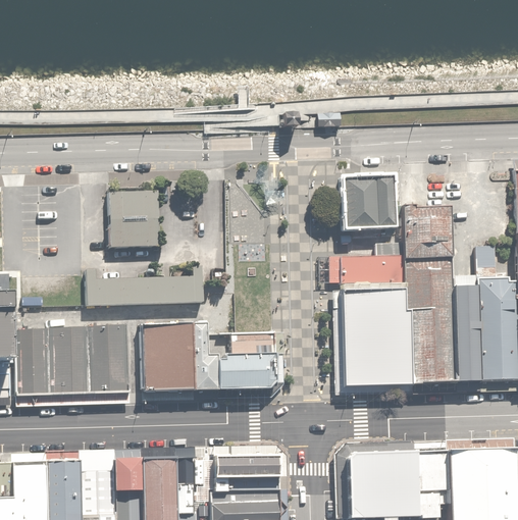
[(394,172),(342,175),(345,229),(397,226),(394,172)]
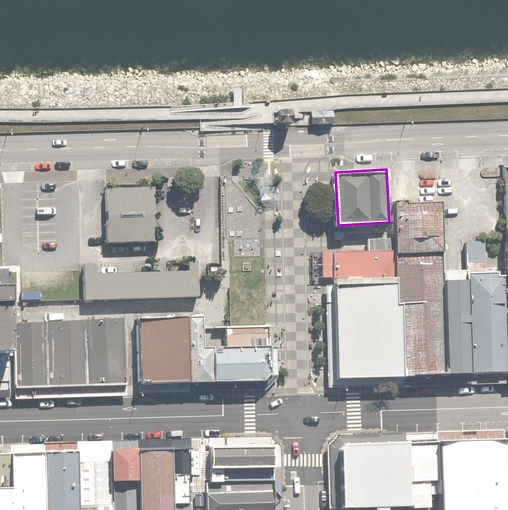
[(67,178),(5,180),(8,288),(8,299),(70,298),(69,241),(67,186),(67,178)]
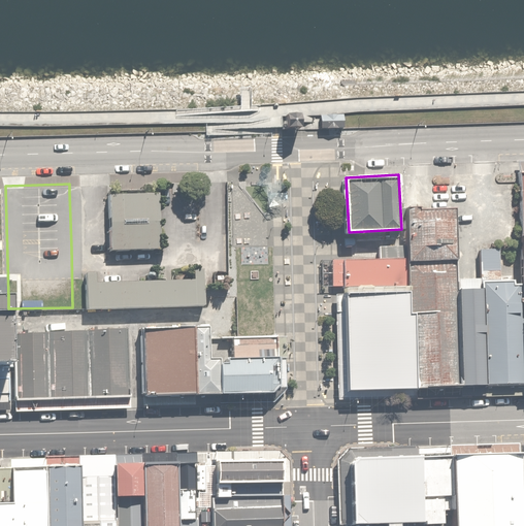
[(160,189),(110,191),(112,248),(162,245),(160,189)]
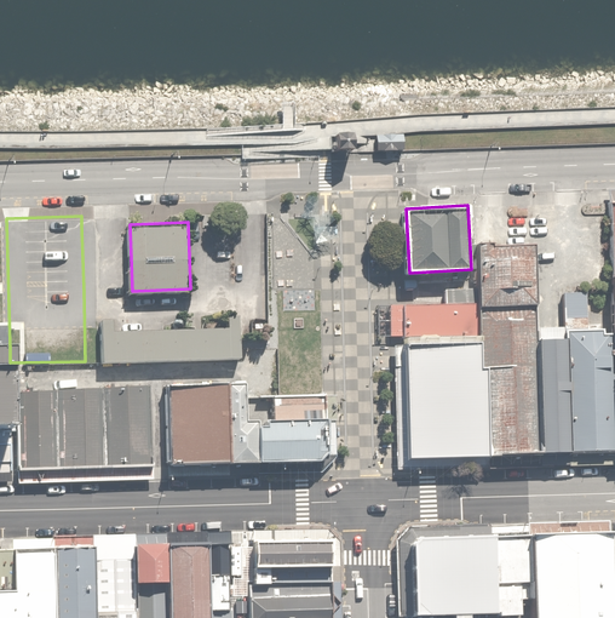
[(132,291),(130,224),(81,225),(84,292),(132,291)]
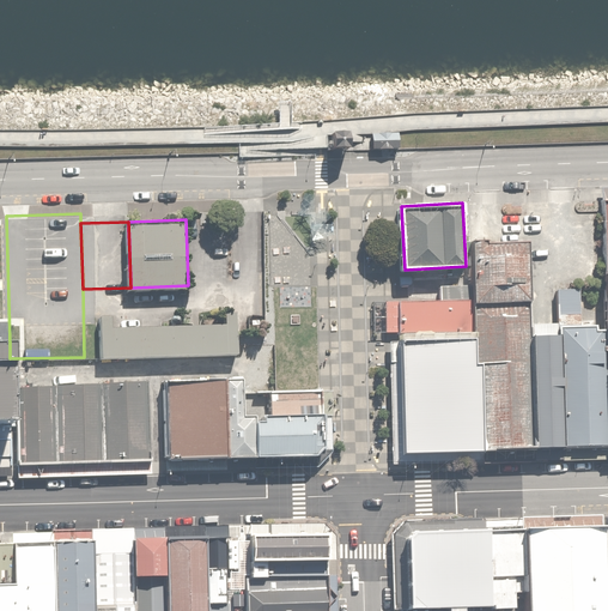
[(473,241),(475,302),(533,301),(530,240),(473,241)]
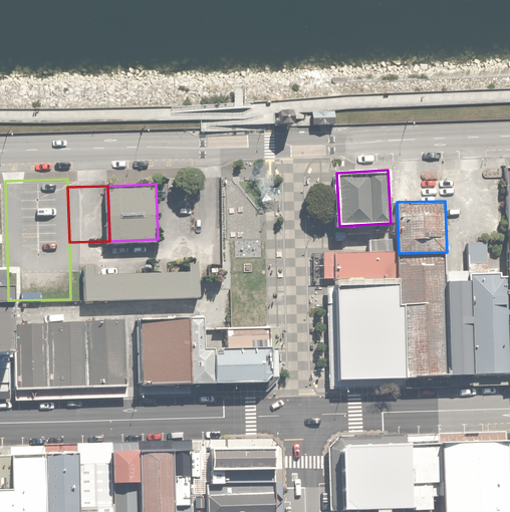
[(472,373),(509,372),(509,327),(507,238),(469,239),(470,270),(472,373)]
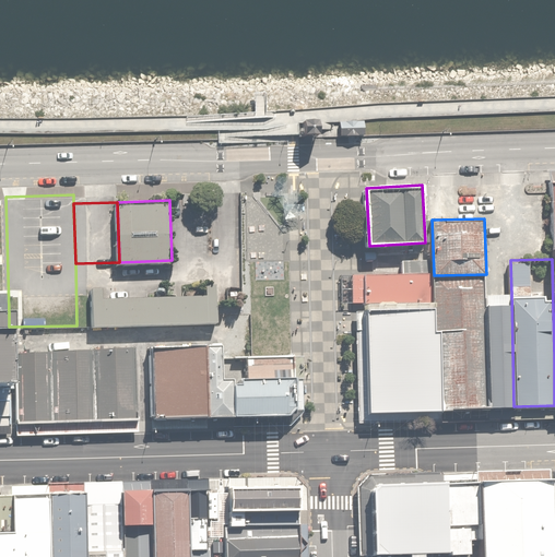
[(430,273),(365,274),(366,303),(430,301),(430,273)]
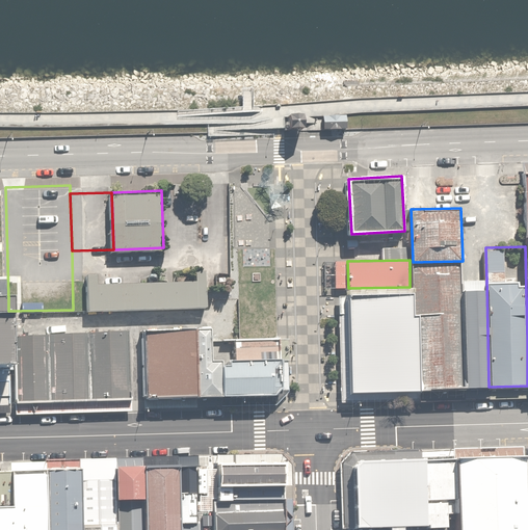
[(413,262),(413,292),(416,390),(466,388),(463,280),(463,261),(413,262)]
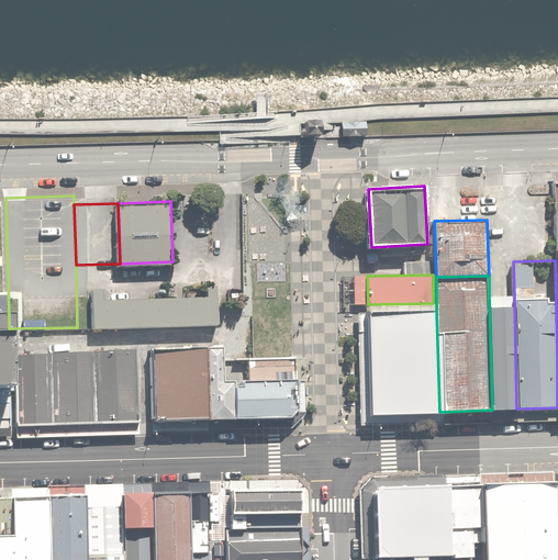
[(489,295),(492,410),(516,409),(514,295),(489,295)]
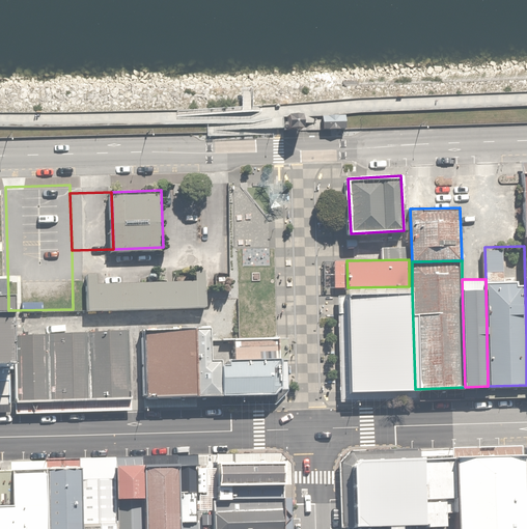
[(202,285),(88,287),(88,314),(202,312),(202,285)]
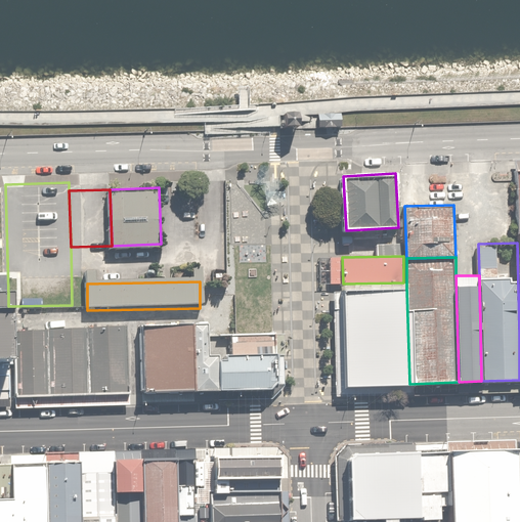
[(406,288),(342,290),(345,386),(409,384),(406,288)]
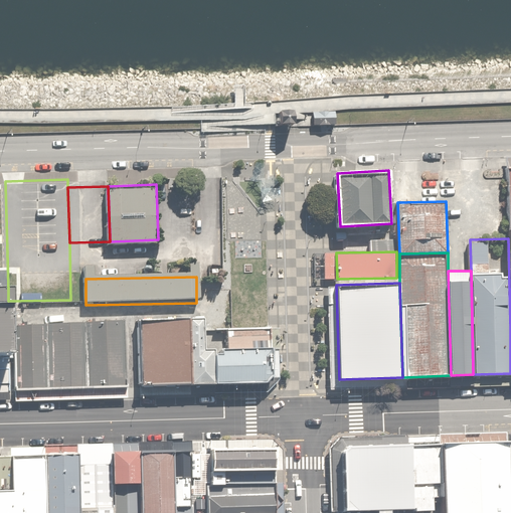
[(8,290),(0,290),(0,355),(10,355),(8,301),(8,290)]
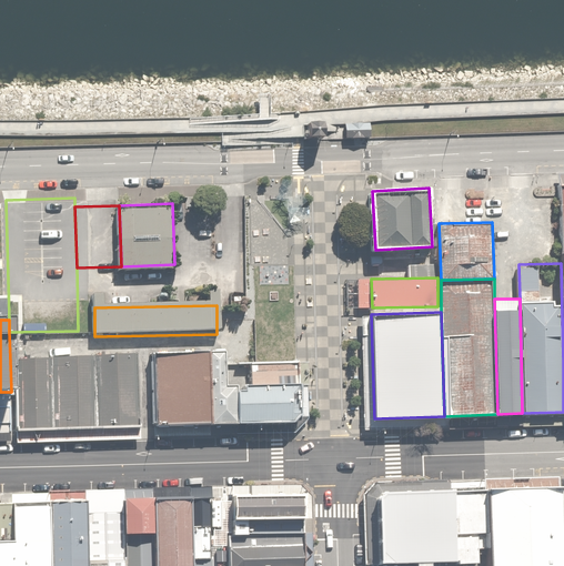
[(155,426),(238,424),(237,387),(227,387),(225,349),(153,351),(155,426)]
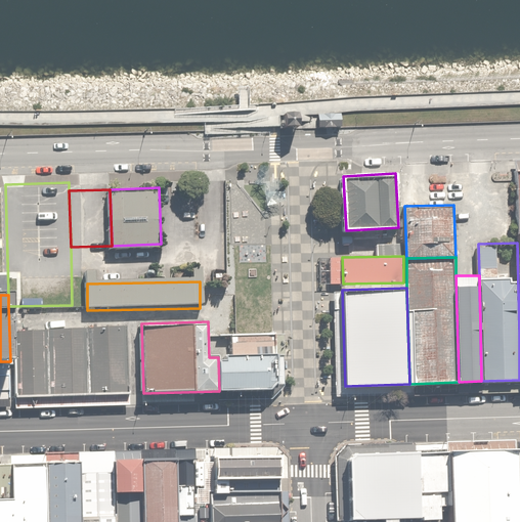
[(49,393),(96,392),(95,325),(47,328),(49,393)]
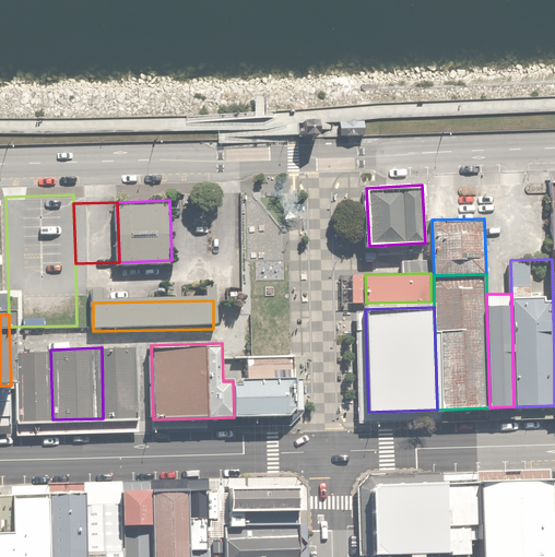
[(103,418),(139,417),(137,347),(102,347),(103,418)]
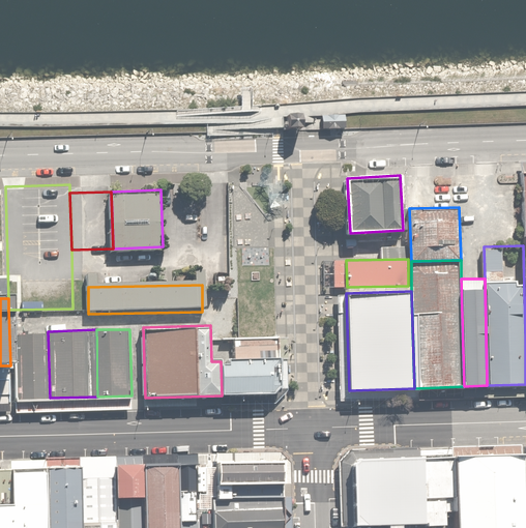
[(17,399),(50,398),(48,331),(16,331),(17,399)]
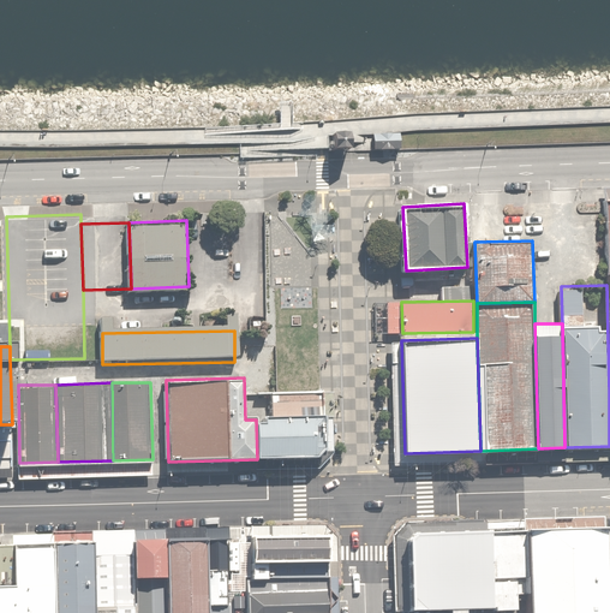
[(322,390),(271,391),(271,420),(323,418),(322,390)]
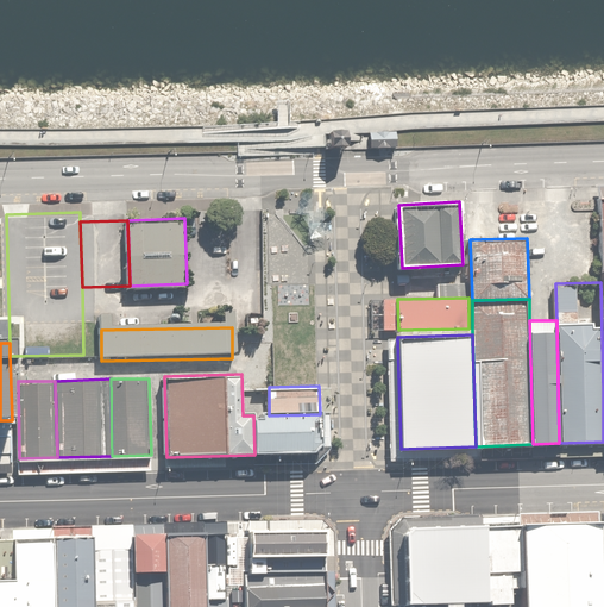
[(269,415),(253,415),(255,455),(320,454),(320,414),(269,415)]
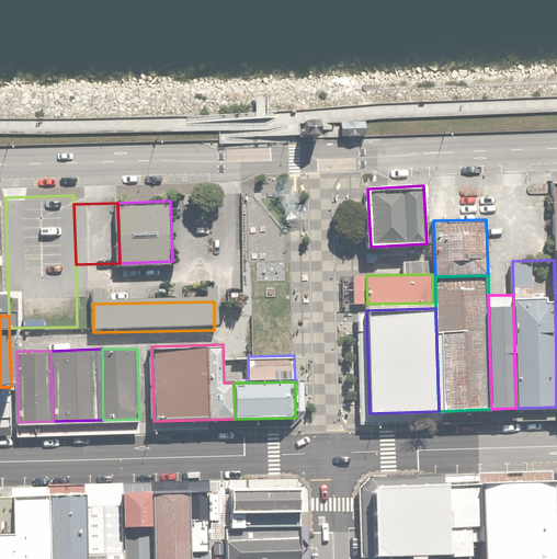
[(11,387),(0,387),(0,428),(12,428),(11,387)]
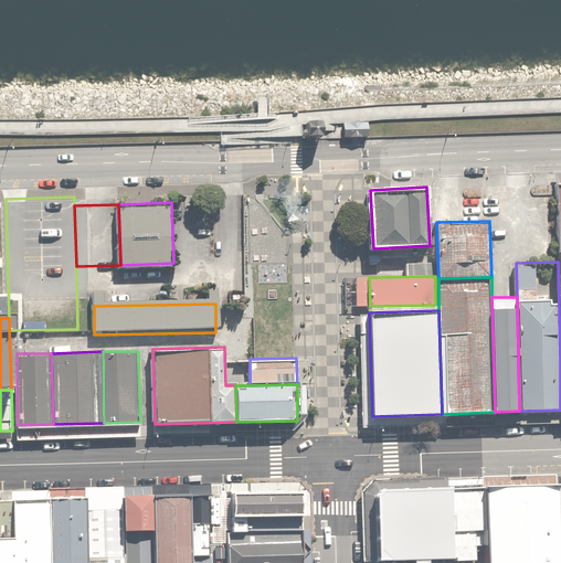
[(560,522),(559,482),(486,484),(489,559),(489,562),(560,562),(560,522)]
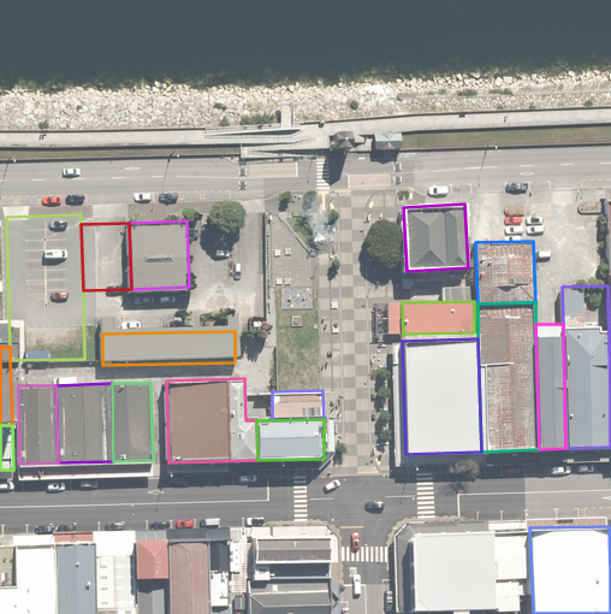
[(533,609),(529,527),(408,532),(410,613),(533,609)]
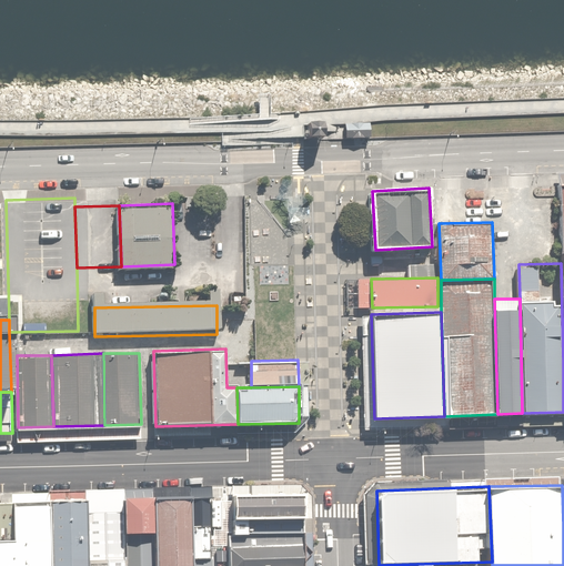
[(230,535),(312,533),(311,494),(229,496),(230,535)]
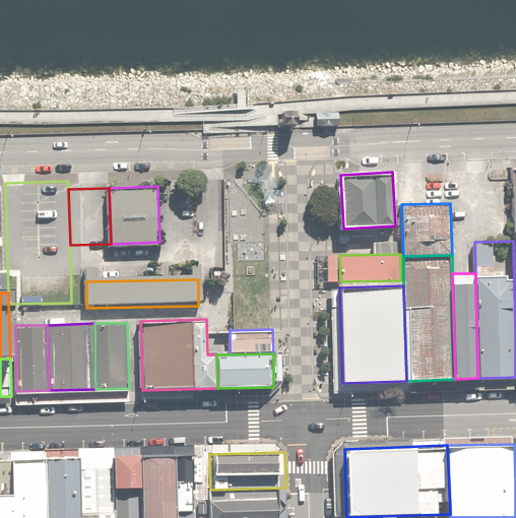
[(210,517),(210,490),(209,454),(177,455),(178,517),(210,517)]
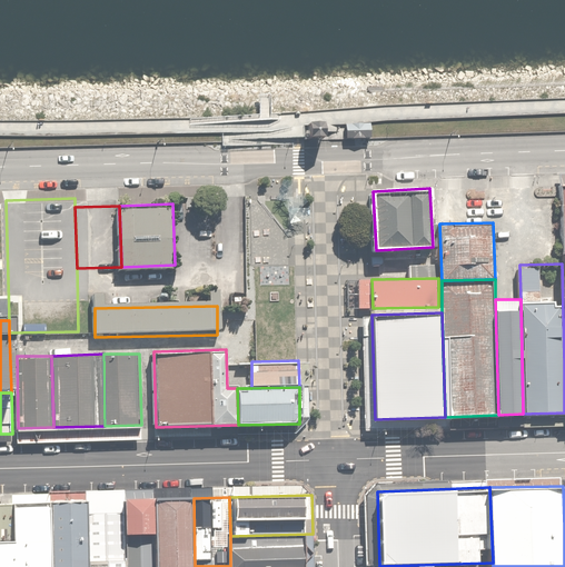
[(195,566),(194,498),(157,499),(157,535),(158,566),(195,566)]
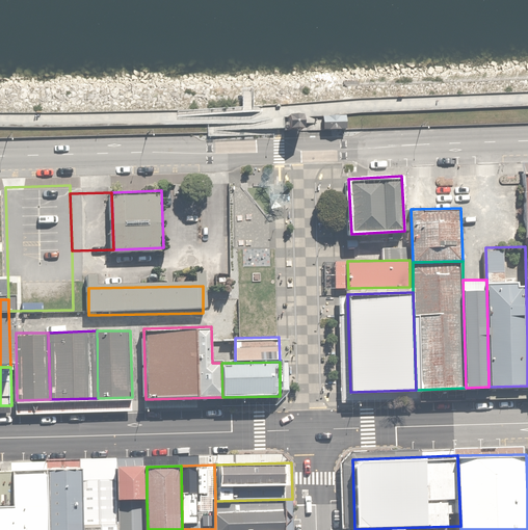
[(147,500),(147,467),(119,467),(119,475),(120,500),(147,500)]
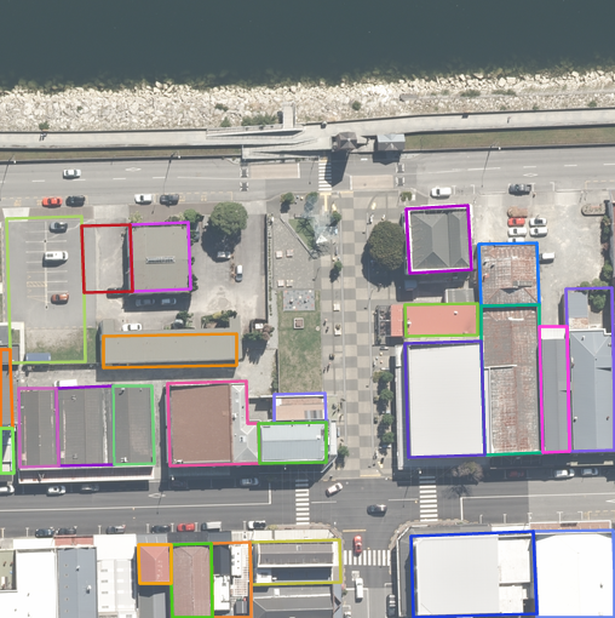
[(18,591),(0,591),(0,617),(58,617),(58,545),(41,547),(17,547),(18,591)]
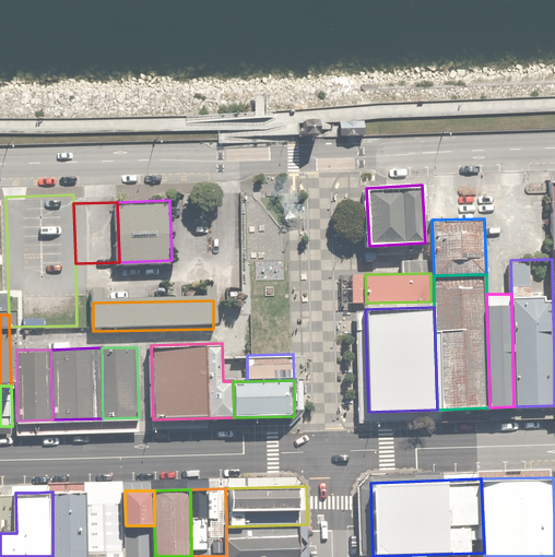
[(92,556),(91,500),(91,492),(52,492),(52,556),(92,556)]
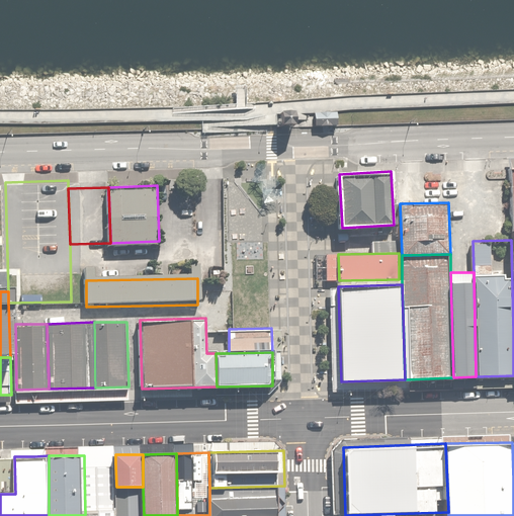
[(0,494),(15,494),(14,456),(0,456),(0,494)]
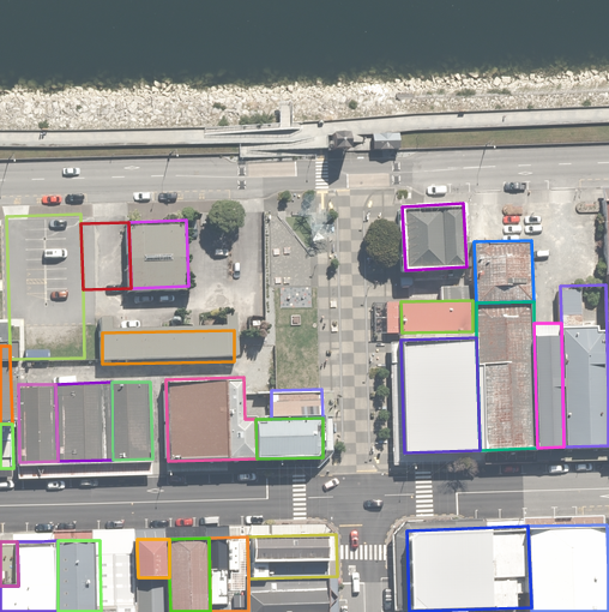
[(138,611),(138,577),(137,549),(100,550),(101,611),(138,611)]
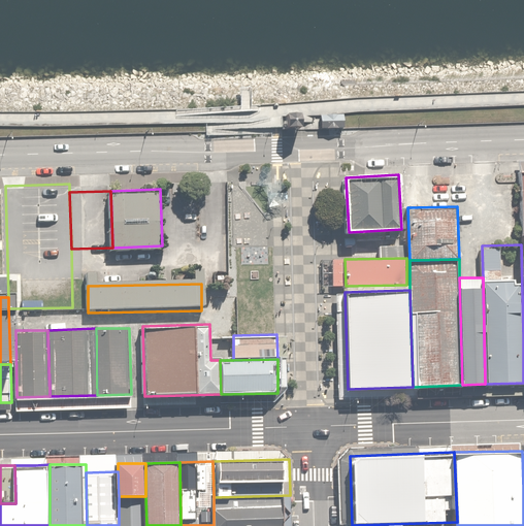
[(290,525),(290,495),(214,497),(214,525),(290,525)]
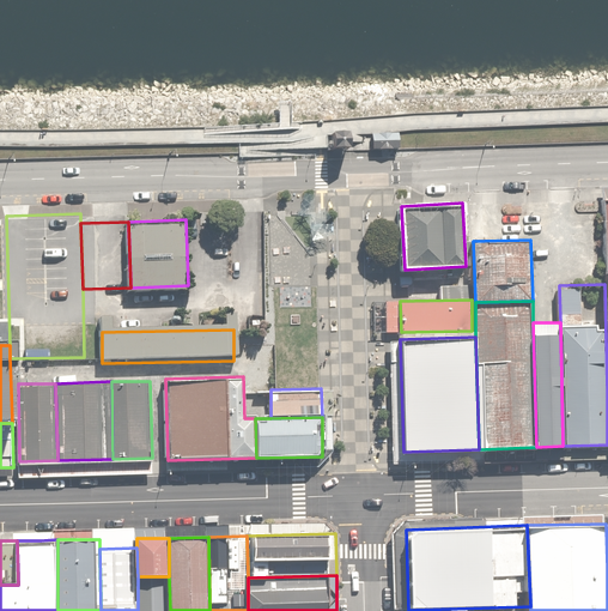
[(138,576),(138,610),(170,610),(169,576),(138,576)]
